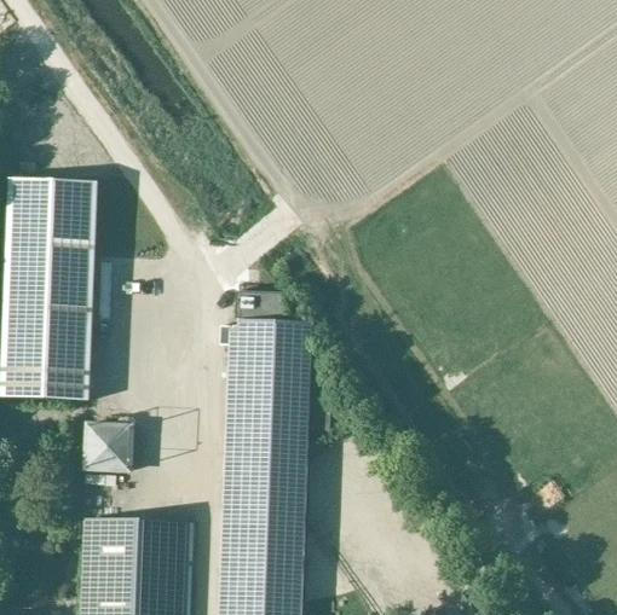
[(7,179),(0,342),(0,396),(86,400),(94,183),(7,179)]
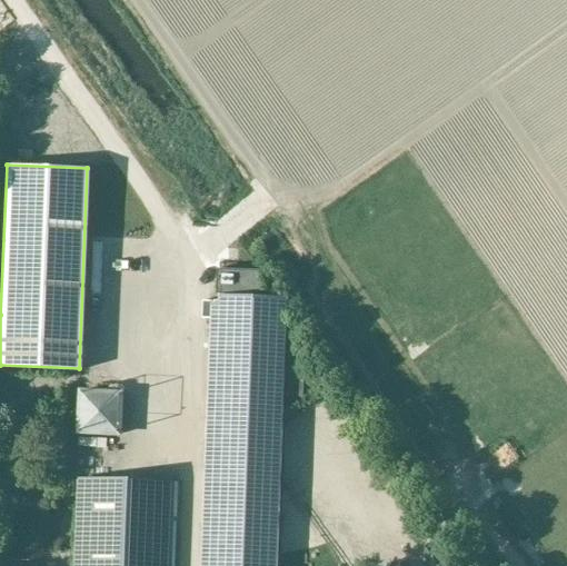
[(255,270),(216,269),(216,289),(255,290),(255,270)]
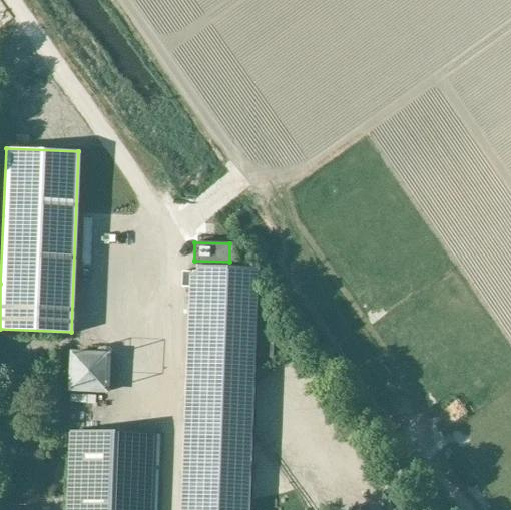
[(197,264),(197,269),(191,269),(181,509),(248,509),(259,267),(197,264)]
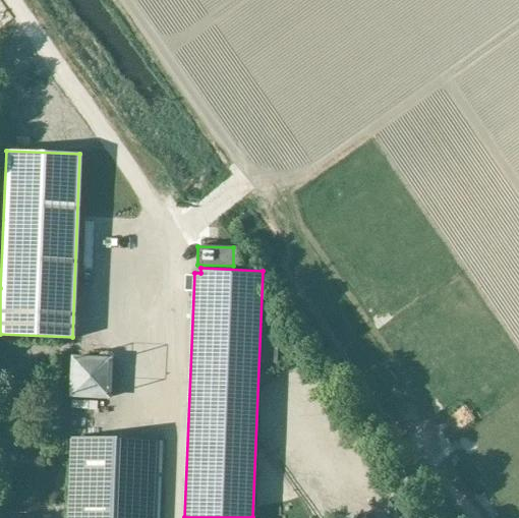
[(71,352),(68,396),(110,400),(112,356),(71,352)]
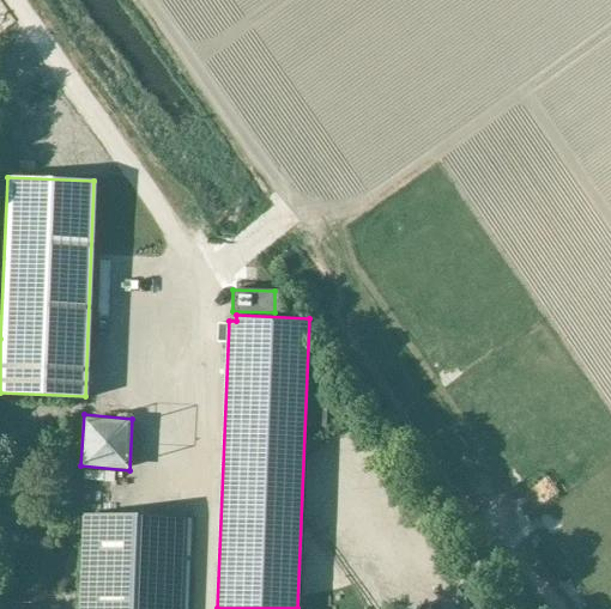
[(188,608),(192,518),(84,511),(78,608),(188,608)]
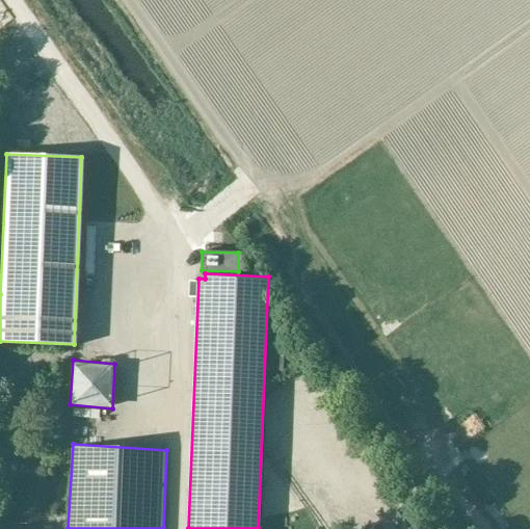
All buildings are outlined.
